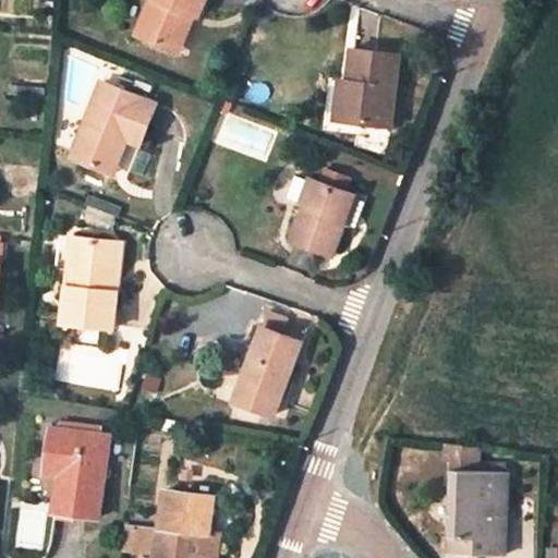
[(180,7),(194,12),(198,13),(203,0),(149,0),(137,33),(166,44),(180,7)]
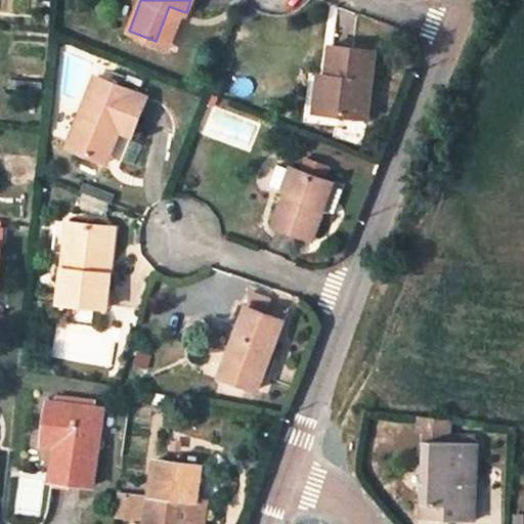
[(169,46),(182,11),(169,6),(156,41),(169,46)]
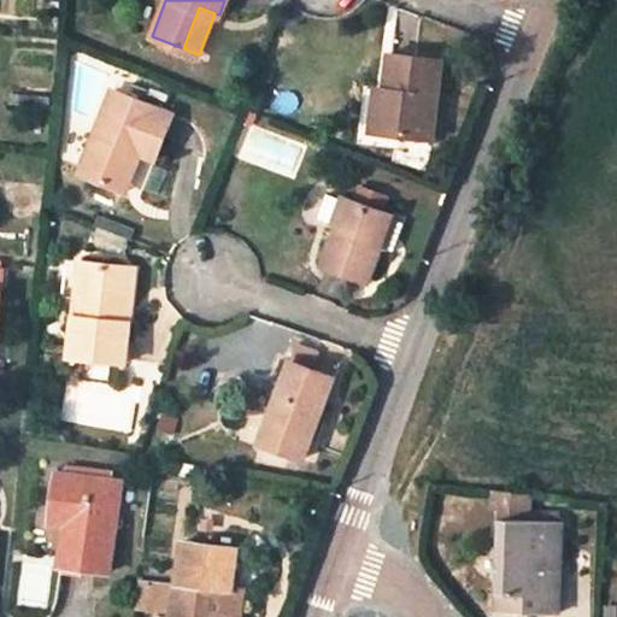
[(392,52),(387,87),(381,131),(433,137),(440,81),(442,58),(392,52)]
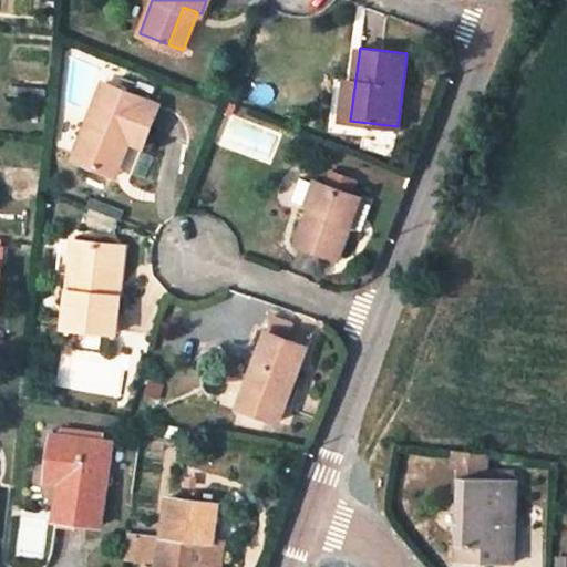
[(350,121),(356,80),(346,79),(340,120),(350,121)]
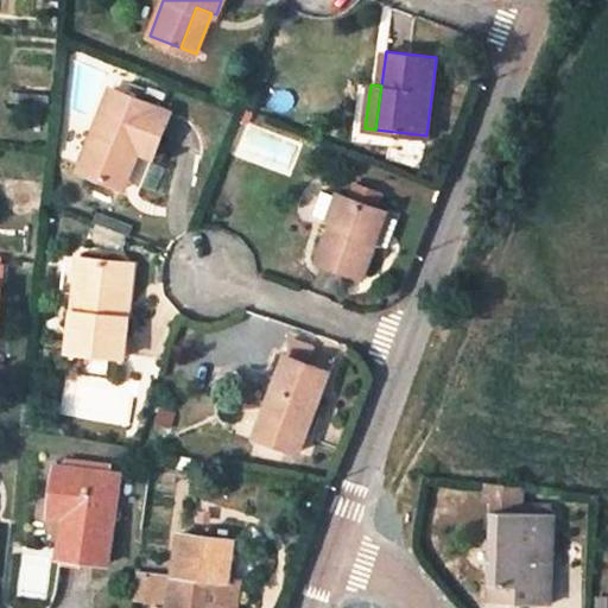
[(113,88),(100,119),(113,124),(126,93),(113,88)]
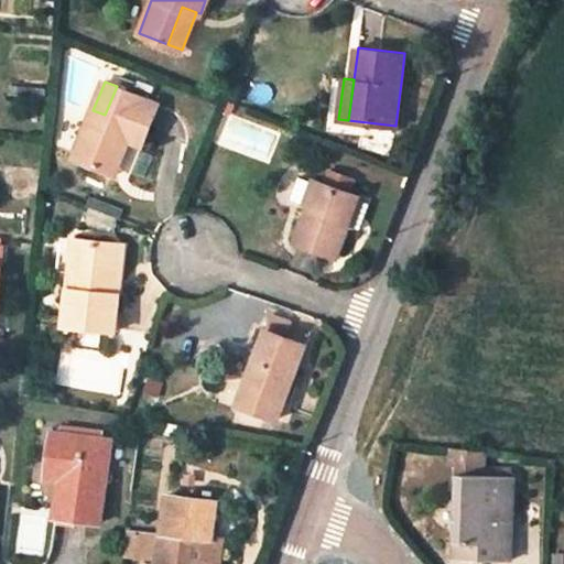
[(159,102),(117,86),(105,115),(93,110),(75,156),(108,170),(122,136),(129,138),(142,143),(159,102)]
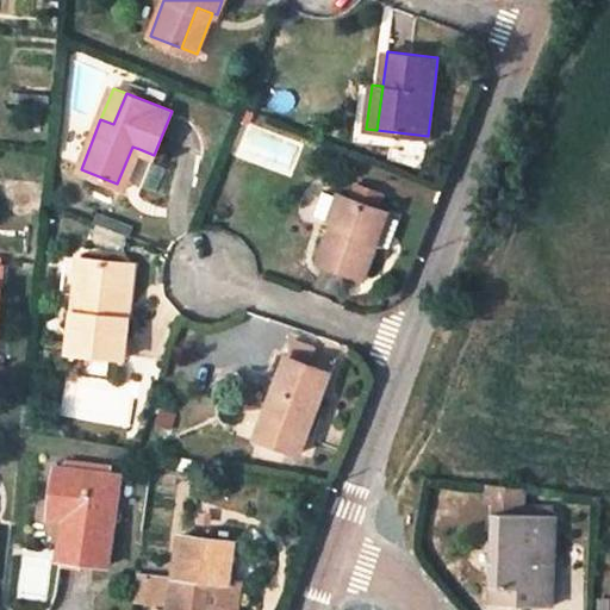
[(132,147),(117,184),(125,186),(139,149),(132,147)]
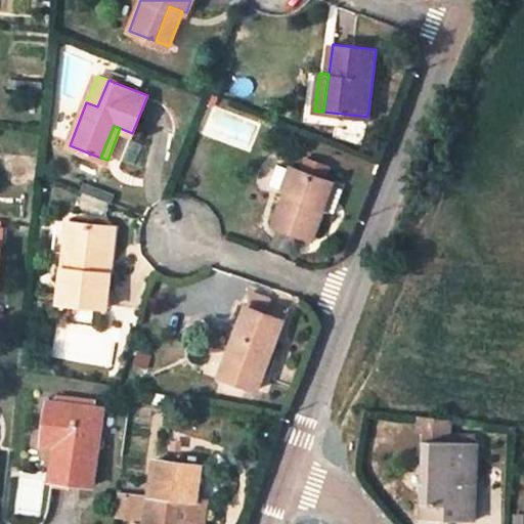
[(123,135),(118,159),(130,162),(135,138),(123,135)]
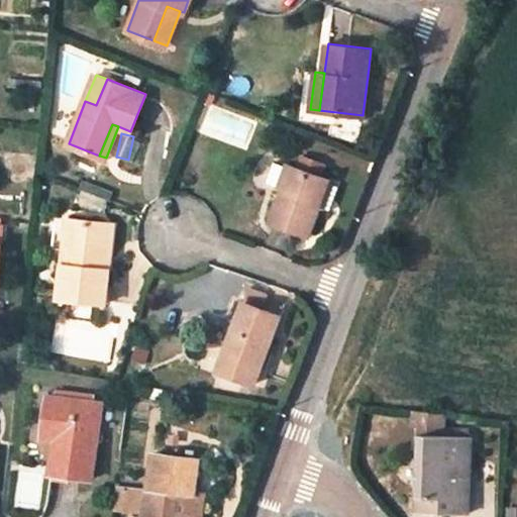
[(301,157),(298,167),(321,176),(325,166),(301,157)]
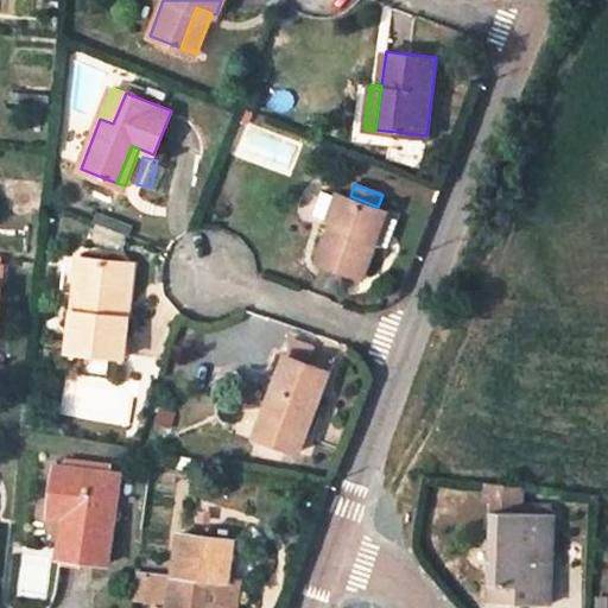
[(318,258),(363,273),(377,240),(387,210),(378,207),(350,196),(340,192),(329,219),(333,221),(318,258)]
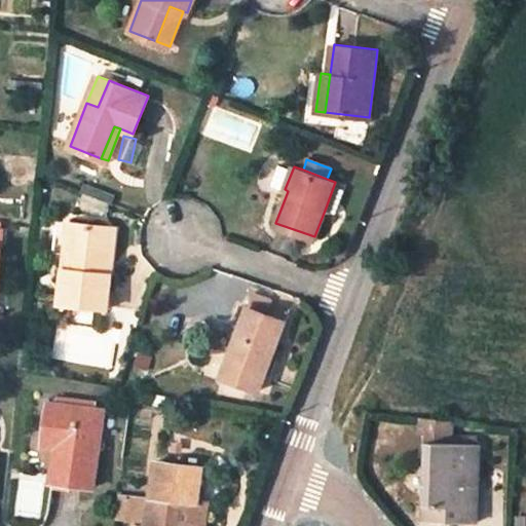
[(344,185),(335,182),(326,208),(335,211),(344,185)]
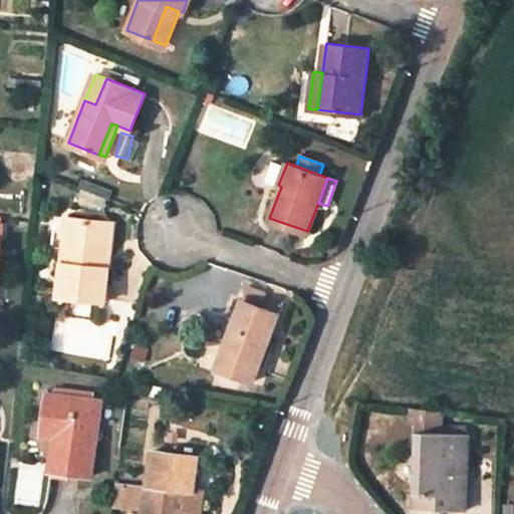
[(111,202),(88,192),(83,205),(106,215),(111,202)]
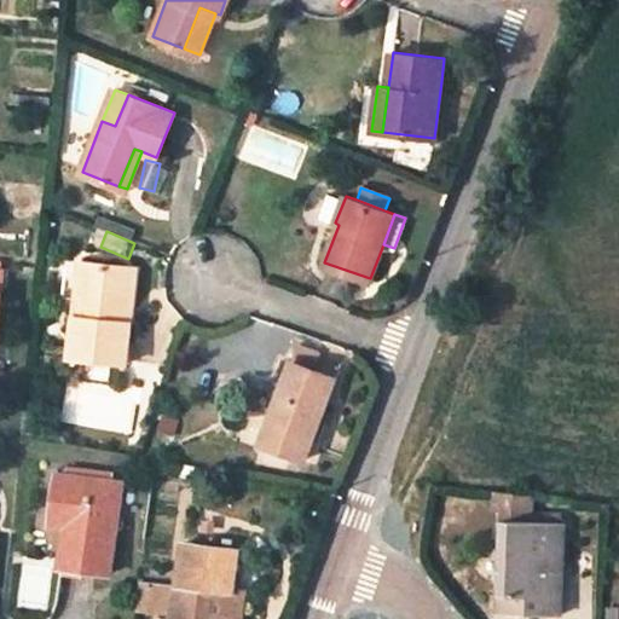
[(56,302),(76,305),(80,261),(61,259),(56,302)]
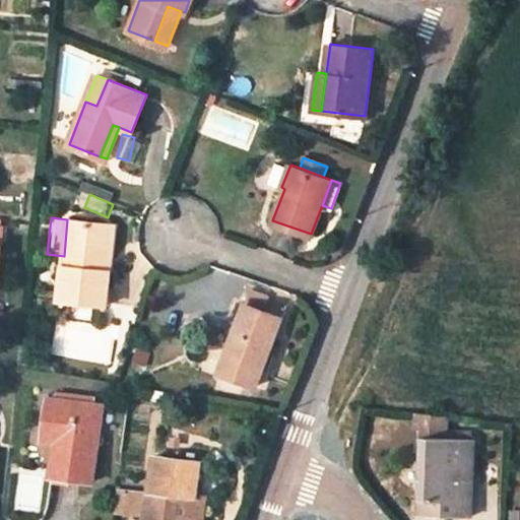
[(109,269),(99,268),(104,222),(67,219),(64,256),(59,299),(105,304),(109,269)]
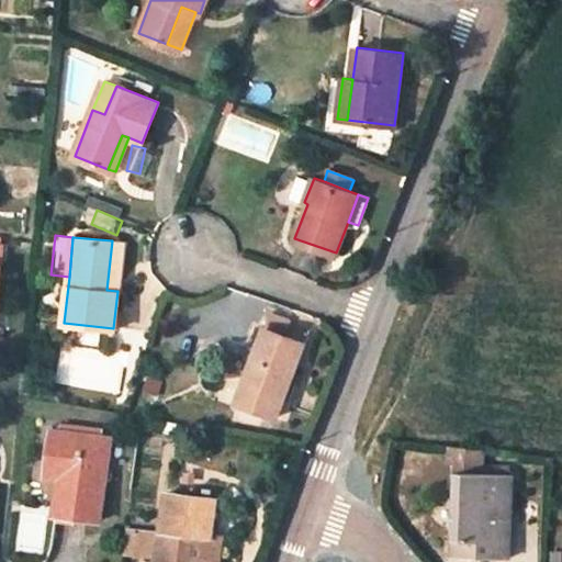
[(112,240),(107,290),(117,291),(123,242),(112,240)]
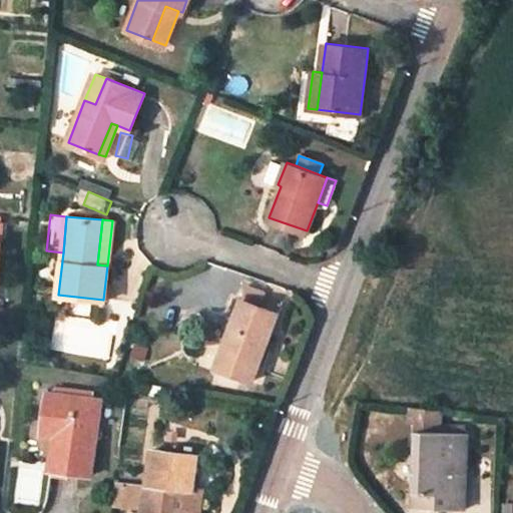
[(277,313),(242,300),(216,365),(252,379),(277,313)]
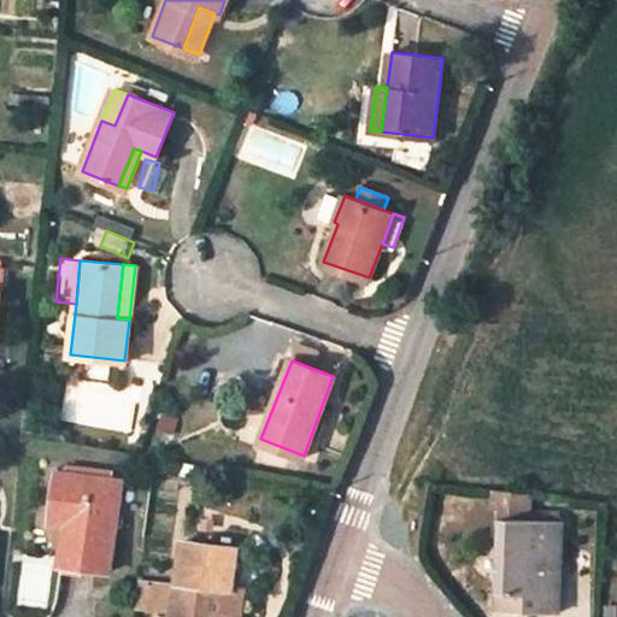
[(66,472),(111,479),(112,470),(68,464),(66,472)]
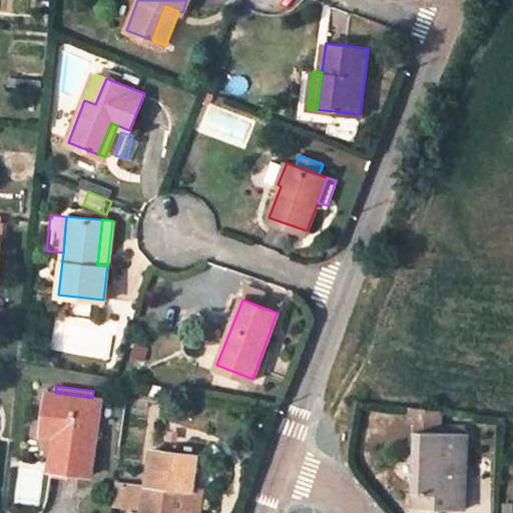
[(92,398),(55,393),(48,392),(44,422),(56,423),(55,435),(50,468),(90,473),(101,399),(92,398)]
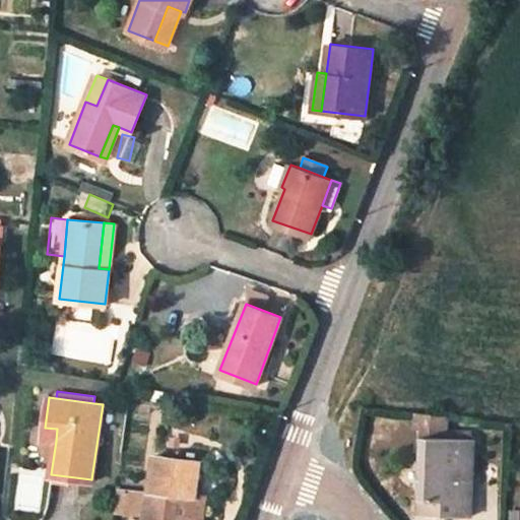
[(57,429),(45,428),(44,439),(56,441),(57,429)]
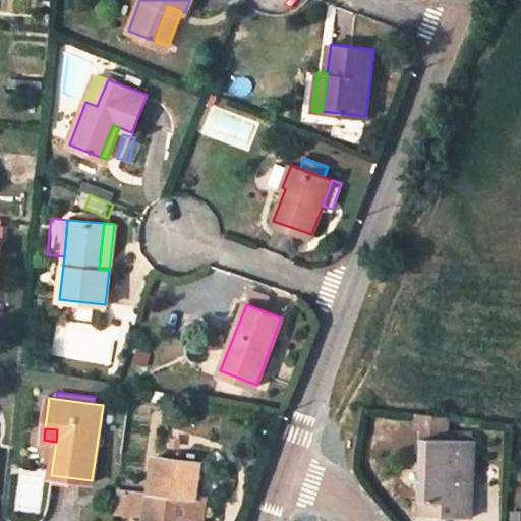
[(421,515),(468,516),(469,485),(465,485),(465,471),(474,472),(475,441),(423,439),(421,515)]
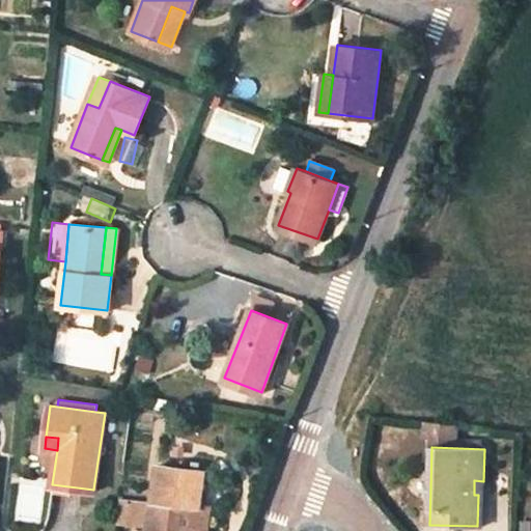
[(190,530),(194,504),(199,505),(203,470),(158,465),(154,502),(154,504),(152,508),(152,510),(149,530),(190,530)]
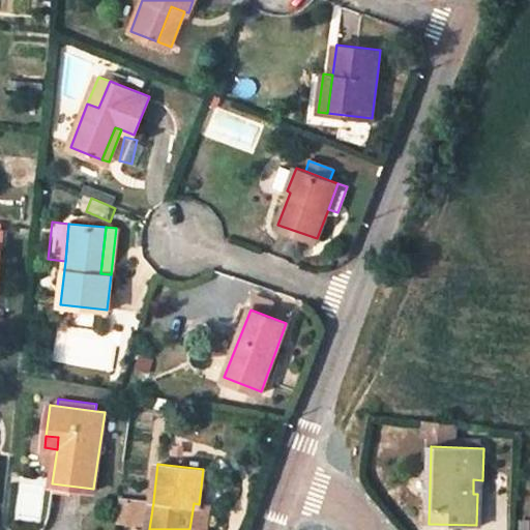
[(473,494),(477,494),(476,525),(480,525),(482,480),(473,479),(473,494)]
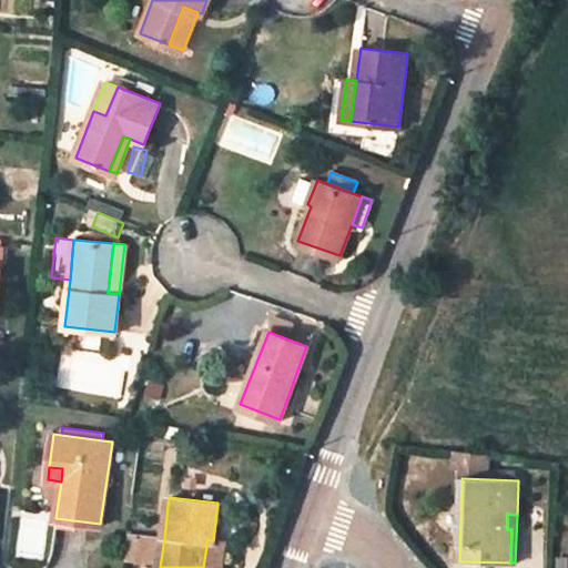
[(156,539),(156,536),(128,533),(127,543),(155,545),(155,543),(156,539)]
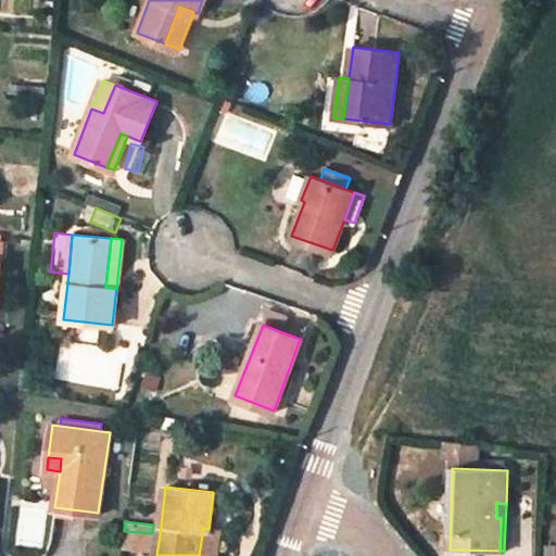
[(213,555),(217,530),(209,529),(203,528),(199,555),(213,555)]
